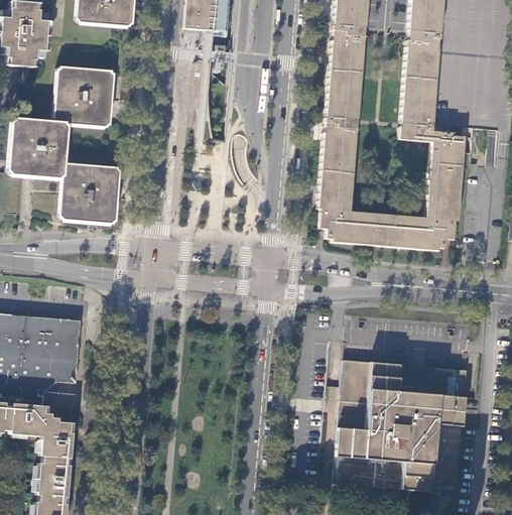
[(46,50),(48,20),(49,13),(40,12),(41,2),(13,0),(12,10),(3,9),(0,43),(0,53),(8,54),(8,65),(14,66),(36,67),(36,56),(45,57),(46,50)]
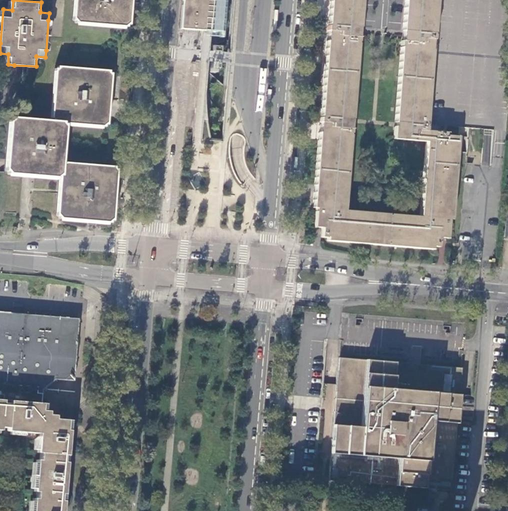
[(77,0),(76,17),(79,21),(127,25),(131,21),(132,21),(133,0),(77,0)]
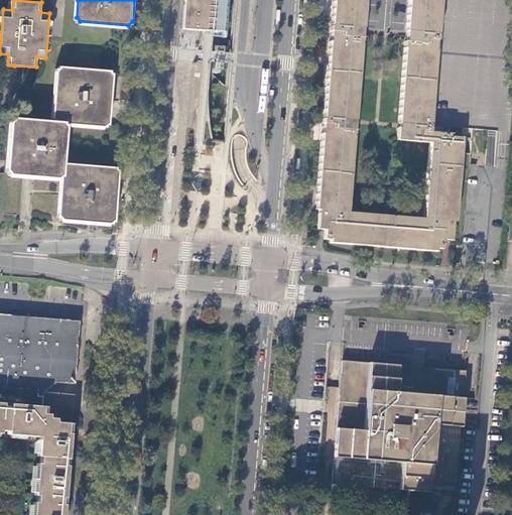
[(186,0),(184,28),(198,29),(203,30),(210,30),(212,30),(214,30),(216,31),(227,31),(229,0),(186,0)]
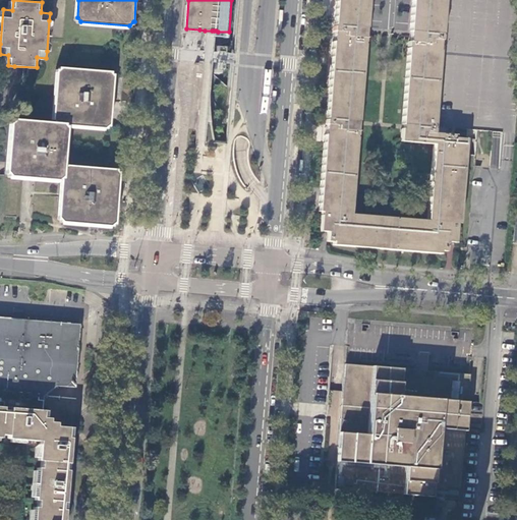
[(339,0),(337,33),(332,92),(330,116),(362,118),(369,32),(371,0),(339,0)]
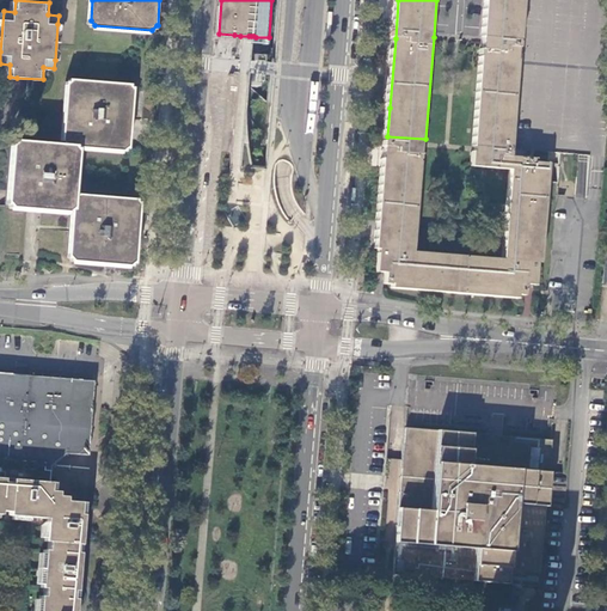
[(477,144),(515,147),(527,0),(488,0),(485,42),(477,144)]
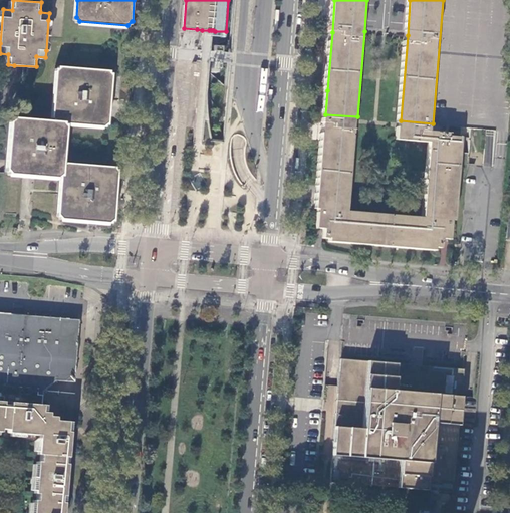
[(58,120),(17,117),(13,121),(9,169),(13,173),(36,175),(60,178),(65,175),(61,214),(66,219),(111,222),(114,218),(115,219),(117,197),(119,172),(114,167),(70,163),(66,166),(69,127),(65,121),(105,124),(111,121),(113,97),(115,74),(110,68),(63,64),(59,68),(55,116),(58,120)]
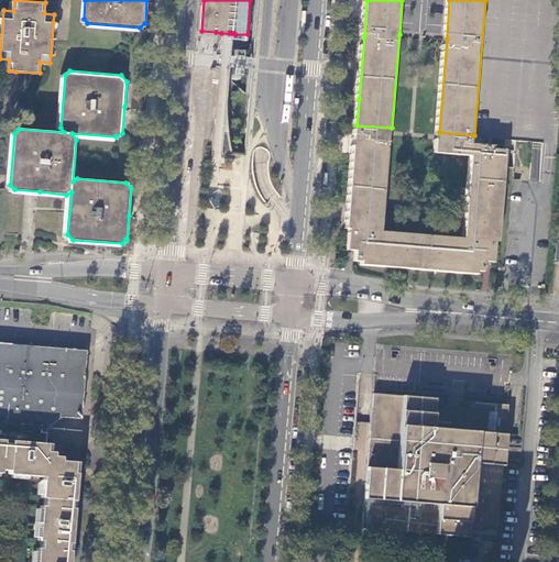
[(473,141),(474,135),(439,132),(438,151),(473,154),(466,235),(384,228),(392,128),(357,125),(349,226),(351,227),(350,246),(354,246),(359,248),(358,256),(363,257),(363,262),(480,272),(481,268),(485,268),(488,257),(494,259),(496,259),(497,239),(501,239),(503,208),(506,175),(508,147),(496,146),(496,144),(473,141)]
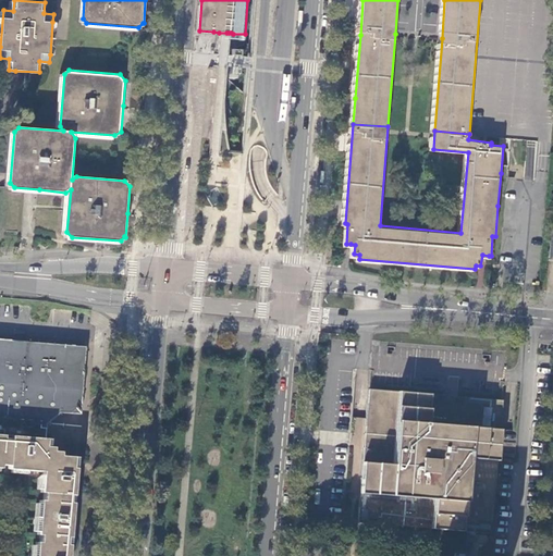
[(0,433),(48,437),(49,428),(42,428),(44,409),(83,412),(85,387),(88,345),(80,345),(0,337),(0,433)]
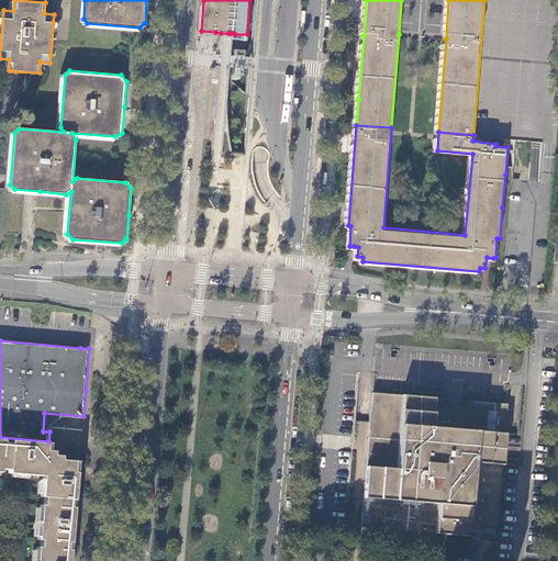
[(380,391),(376,391),(371,442),(364,525),(475,534),(482,535),(481,549),(497,550),(510,402),(509,402),(403,393),(380,391)]
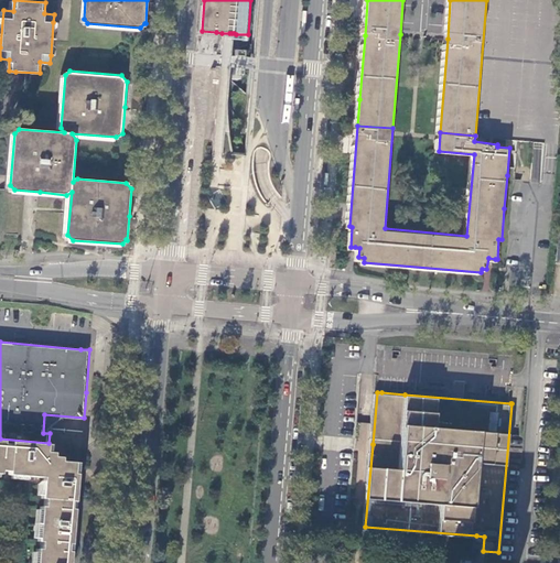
[(72,562),(73,551),(70,550),(70,542),(74,543),(76,508),(73,508),(73,500),(77,500),(81,461),(63,458),(63,455),(56,455),(56,453),(47,452),(49,443),(0,439),(0,472),(2,473),(3,469),(12,471),(11,474),(45,476),(41,540),(43,540),(43,549),(40,548),(38,562),(72,562)]
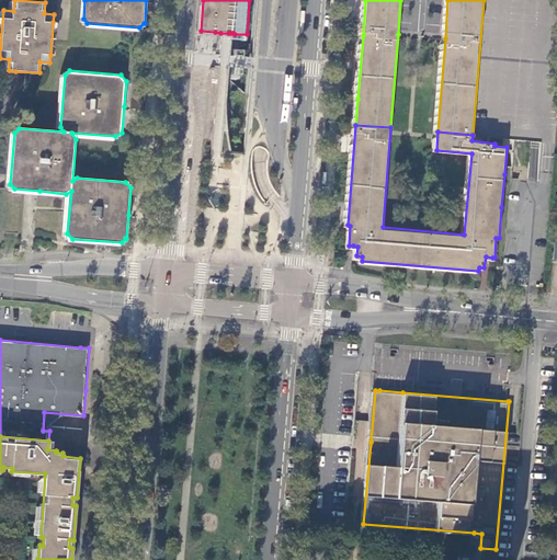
[(473,547),(480,548),(481,534),(474,533),(473,547)]
